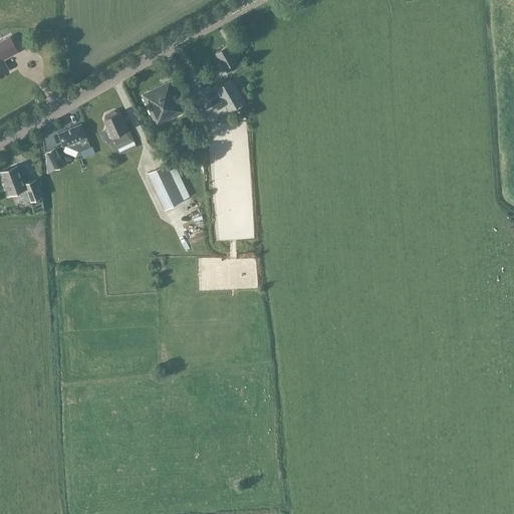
[(0,72),(8,68),(3,59),(17,51),(10,37),(0,42),(0,72)]
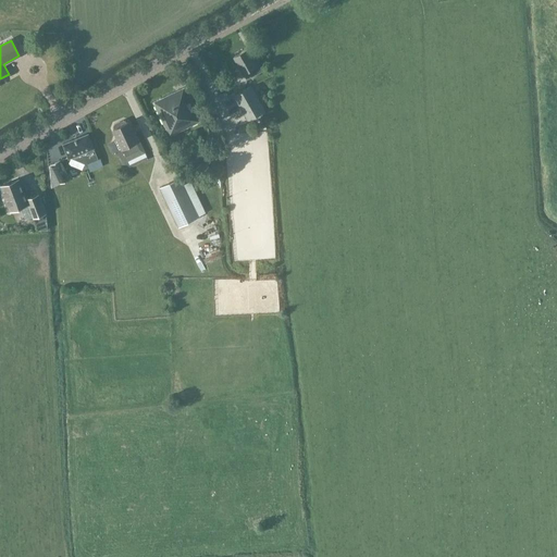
[(251,77),(263,71),(259,64),(256,65),(247,49),(234,57),(243,73),(248,71),(251,77)]
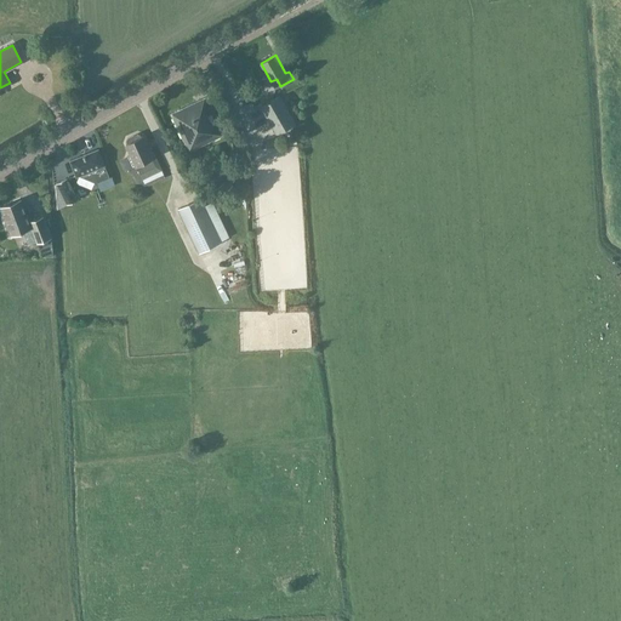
[(189,152),(226,134),(208,96),(171,113),(189,152)]
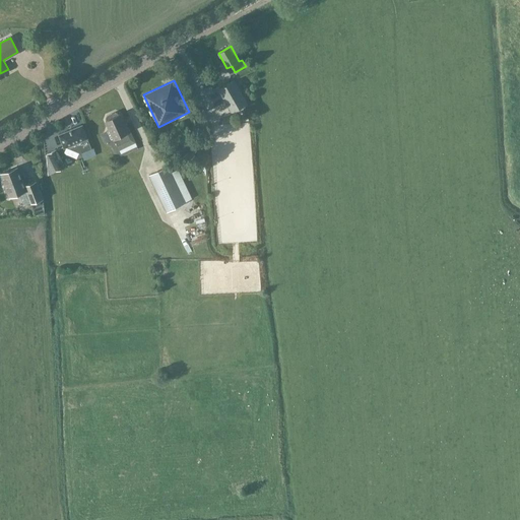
[(232,113),(248,103),(235,80),(218,89),(232,113)]
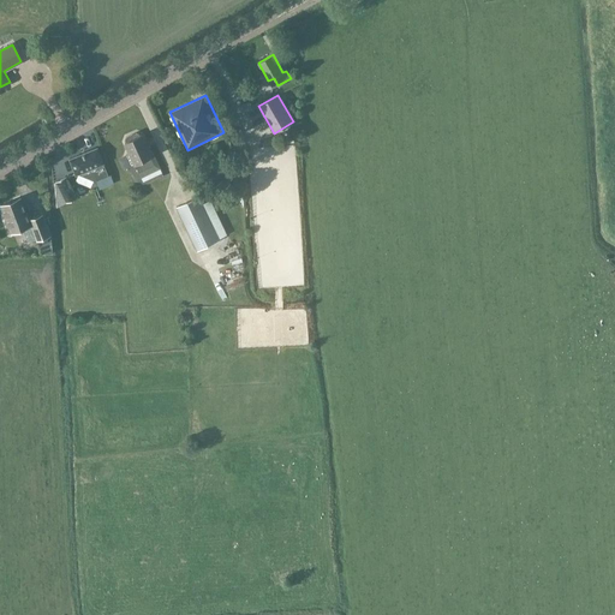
[(139,172),(145,169),(155,165),(150,156),(154,155),(149,145),(147,147),(142,135),(139,136),(138,133),(136,133),(126,138),(125,141),(126,142),(125,143),(130,153),(127,154),(126,156),(130,163),(132,165),(135,163),(139,172)]
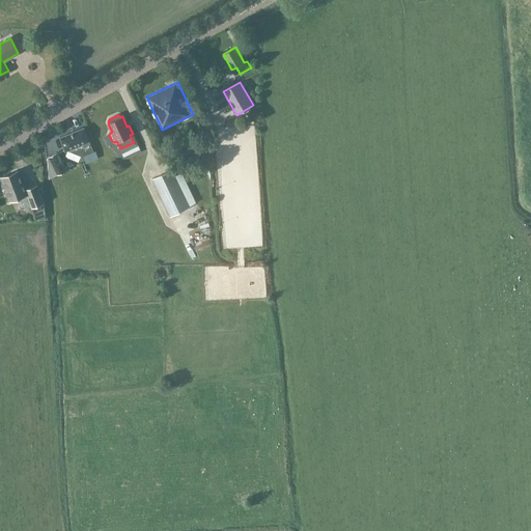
[(65,150),(68,149),(81,156),(82,157),(93,151),(89,141),(84,128),(60,137),(65,150)]
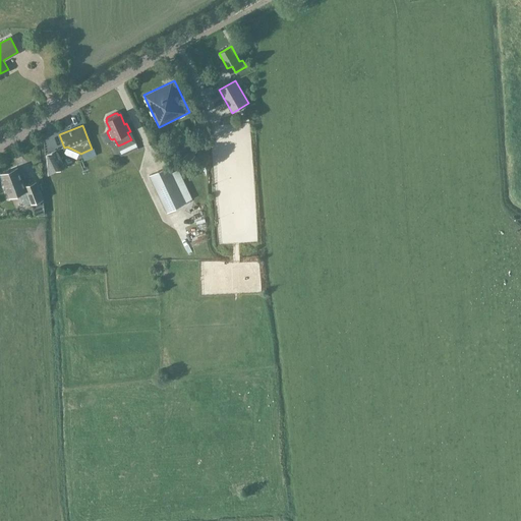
[(156,153),(168,154),(169,146),(157,145),(156,153)]
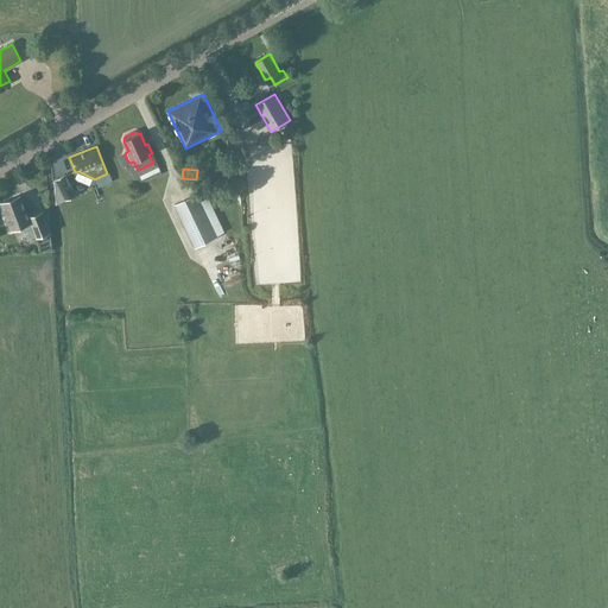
[(65,200),(76,195),(65,173),(56,179),(65,200)]
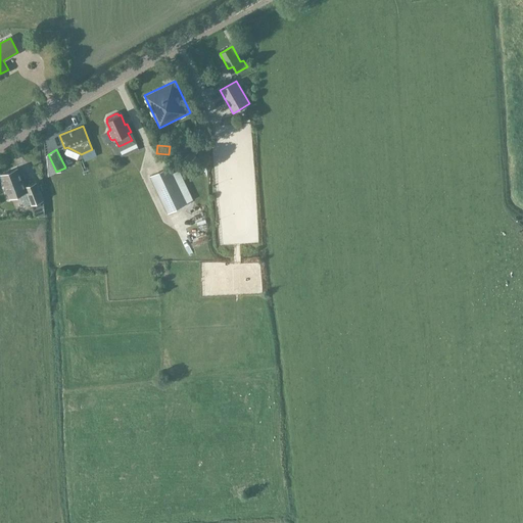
[(169,167),(149,176),(168,214),(187,204),(169,167)]
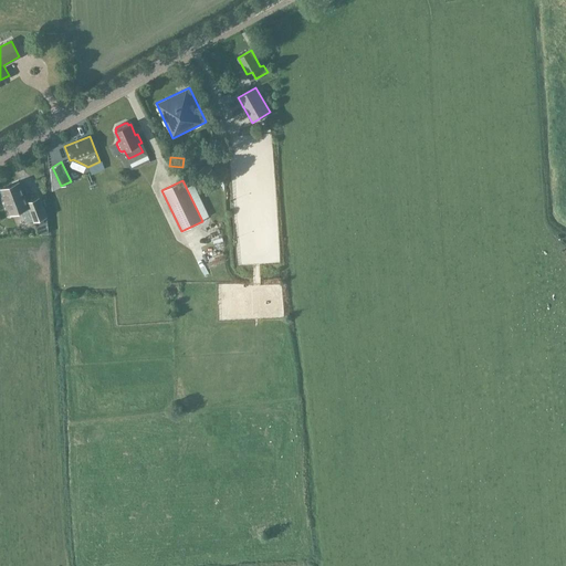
[(12,185),(1,189),(7,207),(8,207),(10,215),(22,210),(29,208),(34,221),(46,217),(39,197),(27,202),(19,182),(12,186),(12,185)]
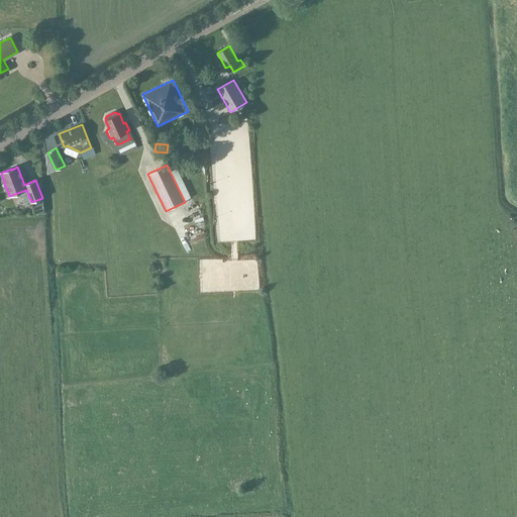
[(187,233),(182,236),(187,243),(191,241),(187,233)]
